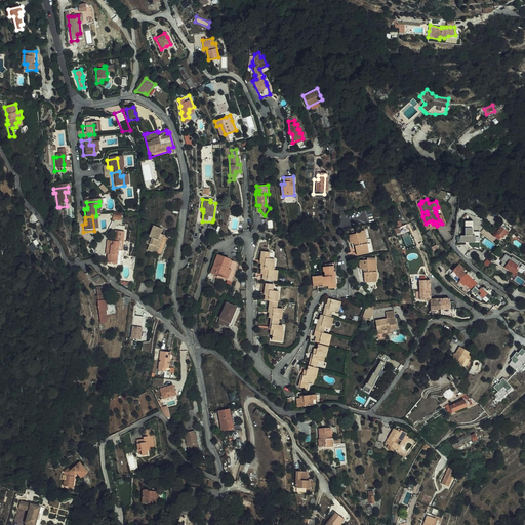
[(458,235),(457,242),(475,243),(475,236),(474,236),(474,221),(466,221),(465,236),(458,235)]
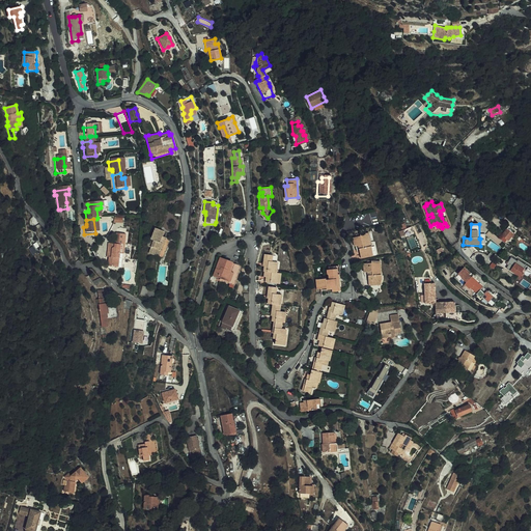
[(164,257),(170,240),(163,236),(165,231),(156,227),(151,239),(154,240),(149,252),(164,257)]
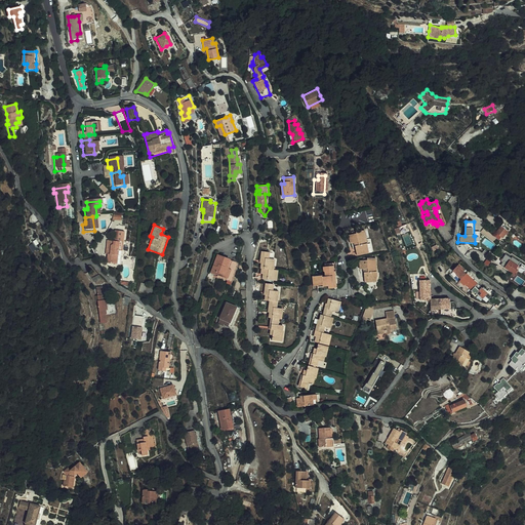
[(503,238),(509,232),(502,227),(497,233),(503,238)]
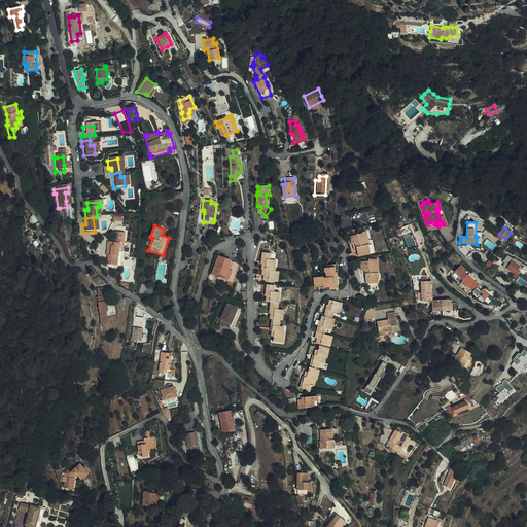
[(371,251),(370,244),(369,244),(365,231),(359,233),(359,232),(354,233),(355,235),(351,236),(353,244),(359,243),(359,246),(357,247),(359,253),(371,251)]
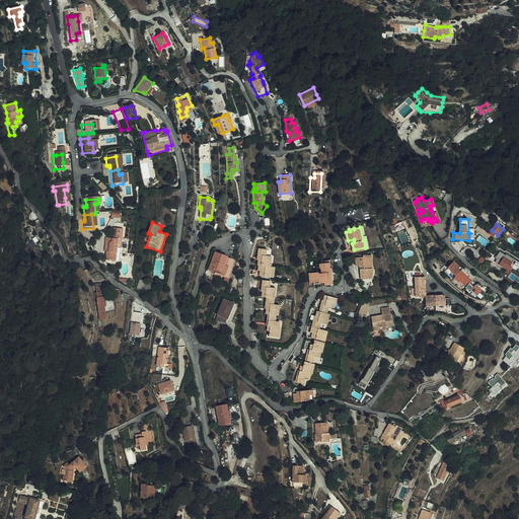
[(118,249),(122,249),(122,240),(121,240),(121,230),(114,230),(113,235),(115,236),(115,240),(113,240),(113,243),(105,243),(105,248),(107,248),(106,253),(106,262),(114,263),(115,248),(118,249)]
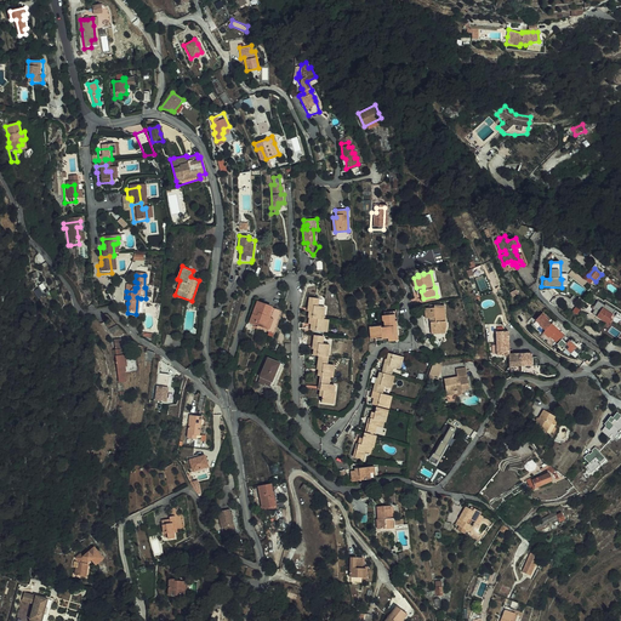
[(478,281),(477,281),(480,291),(488,289),(484,280),(484,279),(483,278),(482,278),(480,278),(479,279),(478,280),(478,281)]
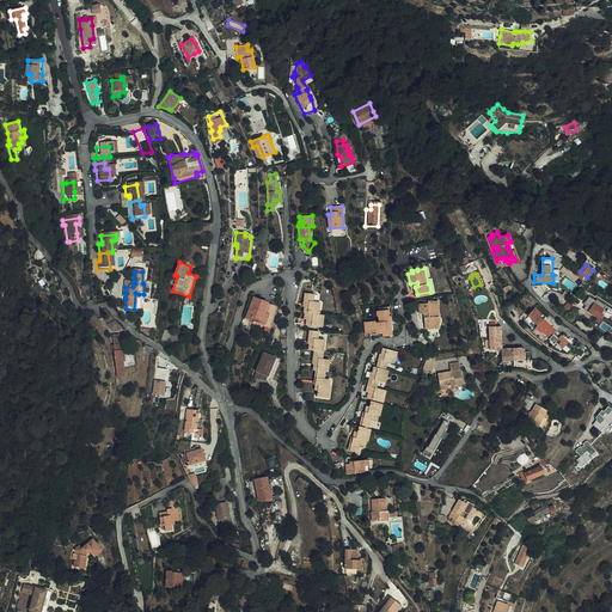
[(38,282),(34,286),(38,293),(43,289),(38,282)]
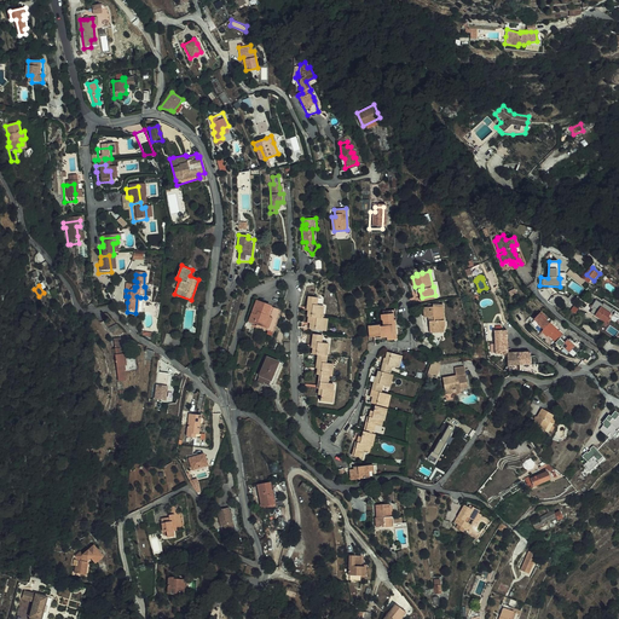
[(310,316),(311,316),(310,322),(312,322),(311,329),(328,331),(330,318),(324,317),(325,306),(325,305),(318,304),(319,296),(313,295),(311,295),(308,308),(310,308),(310,316)]
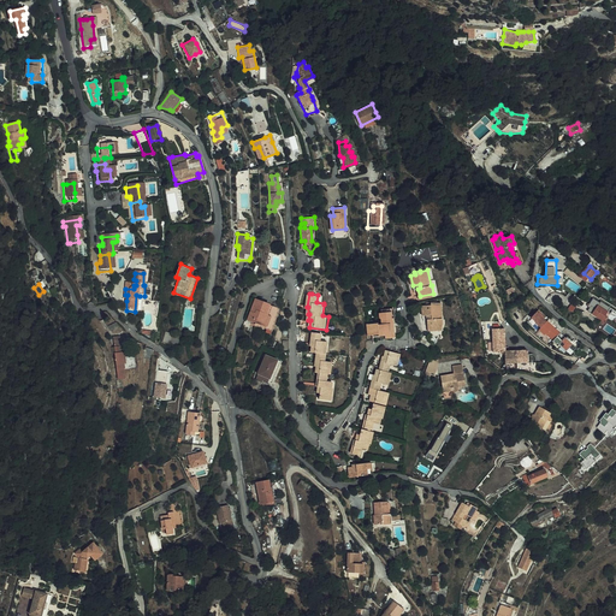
[(254,298),(247,320),(256,323),(255,325),(256,325),(261,326),(270,329),(277,306),(254,298)]
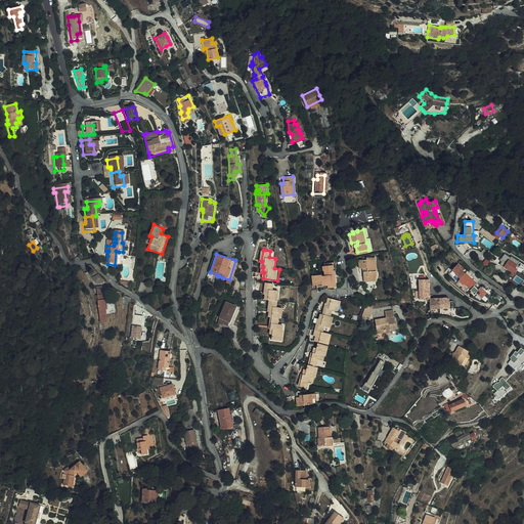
[(364,271),(364,278),(377,277),(376,268),(375,268),(373,257),(366,258),(366,257),(361,258),(361,260),(358,261),(359,269),(365,268),(365,271),(364,271)]
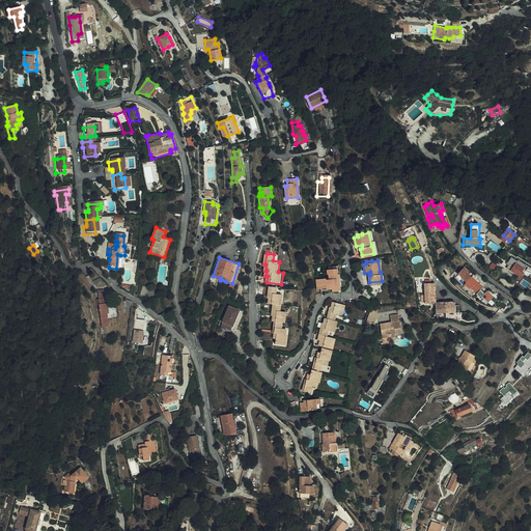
[(511,270),(522,277),(525,273),(522,271),(524,269),(515,263),(511,270)]
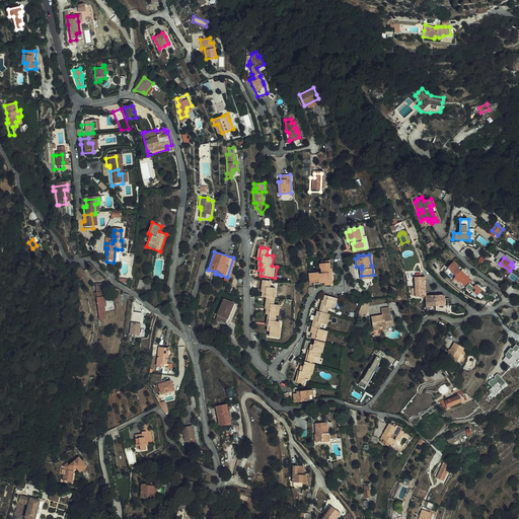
[(332,282),(330,260),(321,261),(321,264),(319,264),(320,268),(321,268),(321,273),(318,273),(318,272),(309,273),(310,283),(317,282),(317,283),(332,282)]
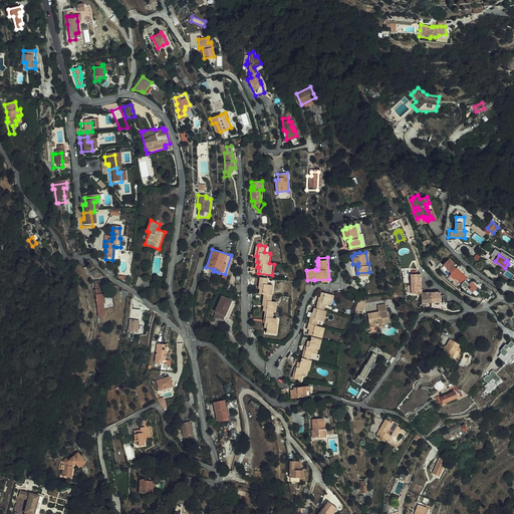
[(451,266),(455,269),(456,268),(457,266),(449,259),(448,260),(453,264),(451,266)]
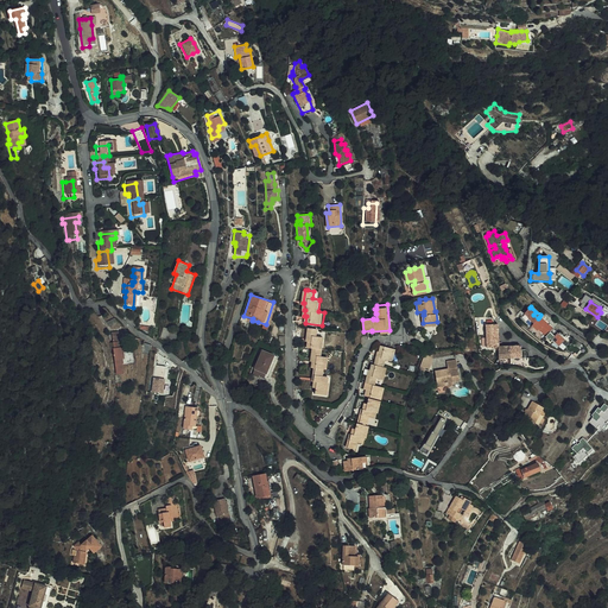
[(552,328),(552,329),(539,317),(538,318),(533,315),(536,312),(530,308),(523,315),(530,321),(529,321),(533,324),(531,325),(538,331),(539,330),(552,341),(553,340),(561,346),(565,340),(552,328)]
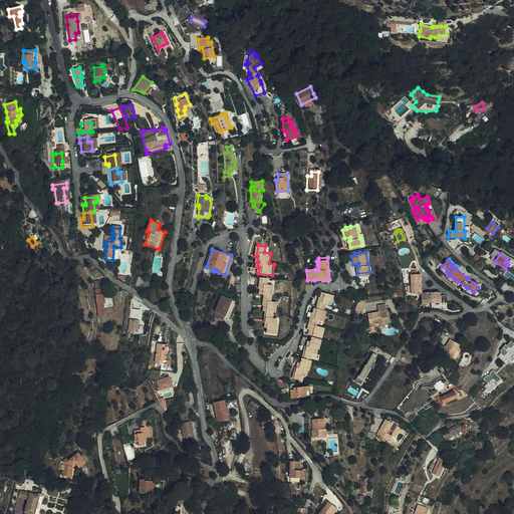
[(412,294),(422,293),(420,274),(411,275),(412,294)]
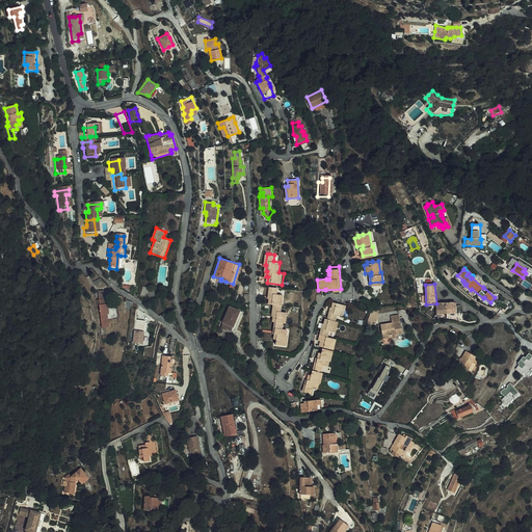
[(268,303),(273,303),(282,304),(283,294),(276,293),(276,287),(269,286),(268,297),(269,297),(268,303)]
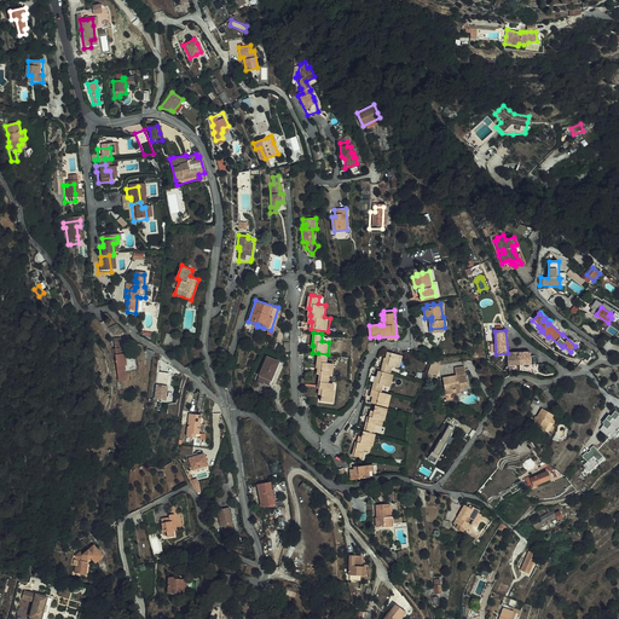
[(386,357),(385,363),(383,363),(381,371),(391,372),(392,364),(399,366),(401,354),(387,351),(386,357)]
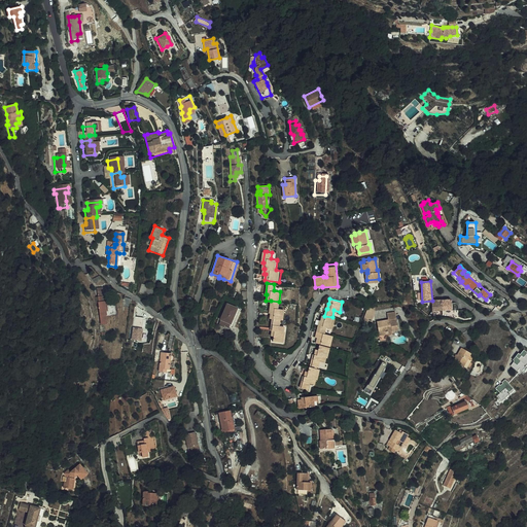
[(452,310),(452,300),(432,301),(432,311),(452,310)]
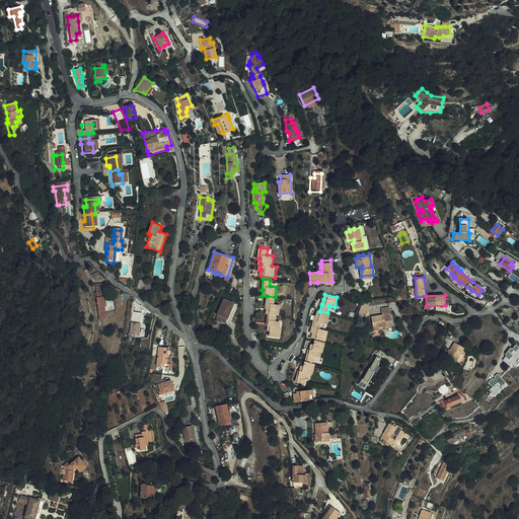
[(280,304),(274,303),(275,297),(267,296),(266,307),(267,307),(266,313),(269,313),(277,314),(280,314),(280,304)]
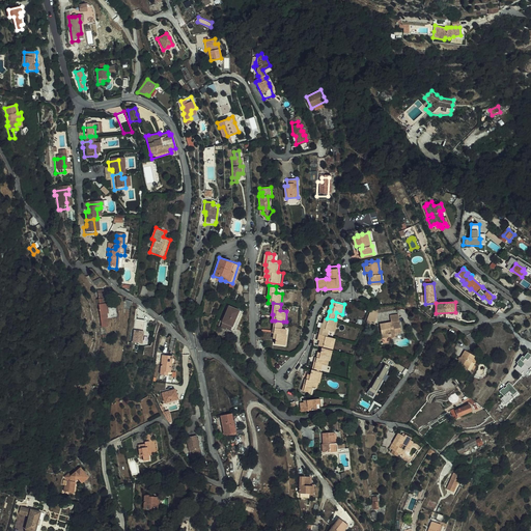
[(111,318),(109,318),(110,323),(120,320),(117,304),(107,306),(107,308),(108,309),(109,309),(111,318)]
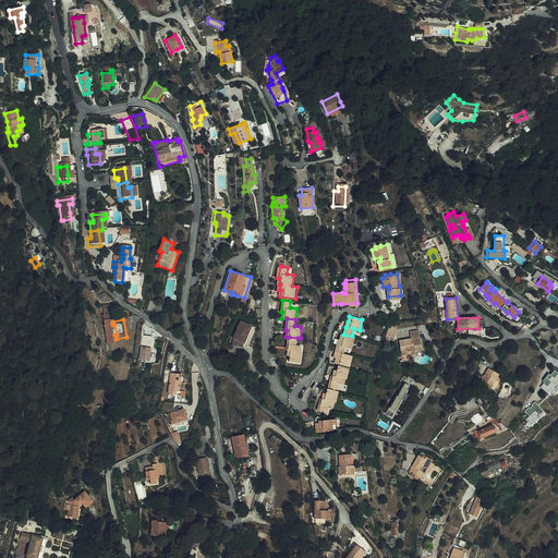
[(243,342),(250,326),(239,322),(233,339),(243,342)]
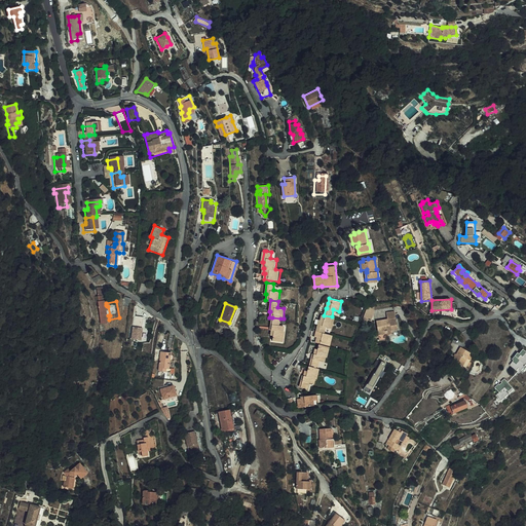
[(109,320),(108,315),(107,306),(106,305),(104,306),(100,307),(104,329),(110,327),(109,320)]
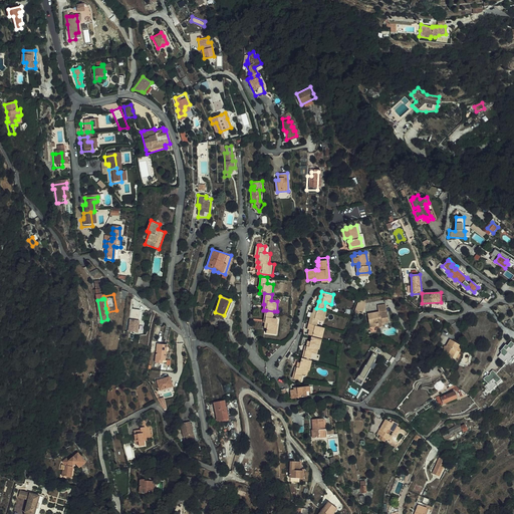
[(233,301),(230,300),(224,315),(215,312),(213,317),(218,319),(219,317),(227,319),(233,301)]
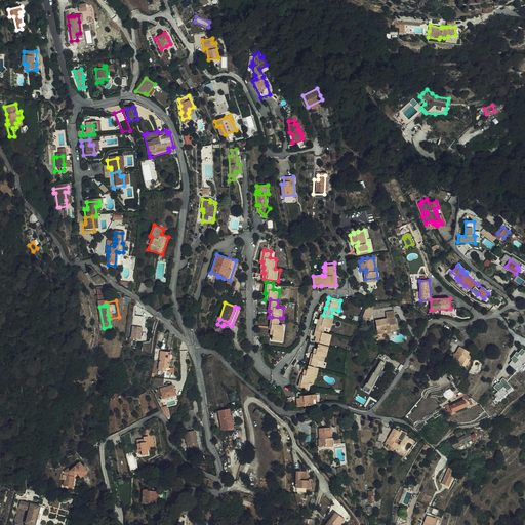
[(385,320),(385,319),(375,320),(376,327),(380,327),(380,330),(385,329),(386,332),(391,331),(391,330),(397,329),(394,311),(387,312),(388,318),(389,318),(390,320),(385,320)]
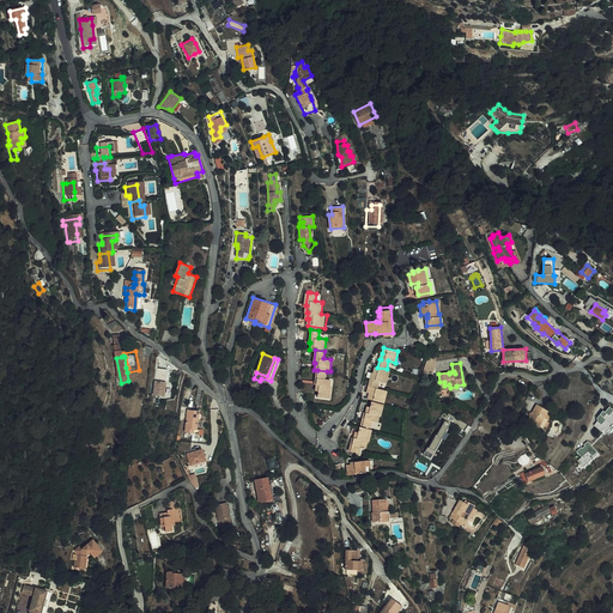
[(374,378),(371,378),(370,386),(378,388),(381,380),(388,381),(389,369),(387,369),(377,368),(376,366),(375,372),(374,378)]
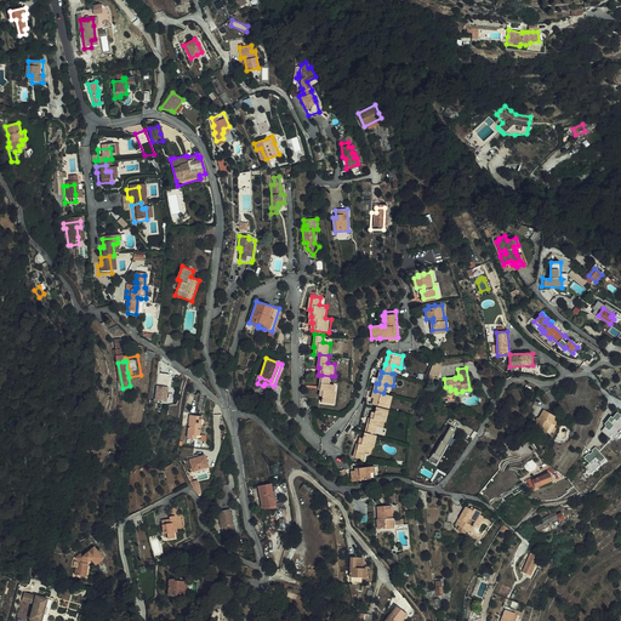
[(170,375),(160,374),(155,402),(165,403),(167,386),(169,386),(170,379),(169,379),(170,375)]
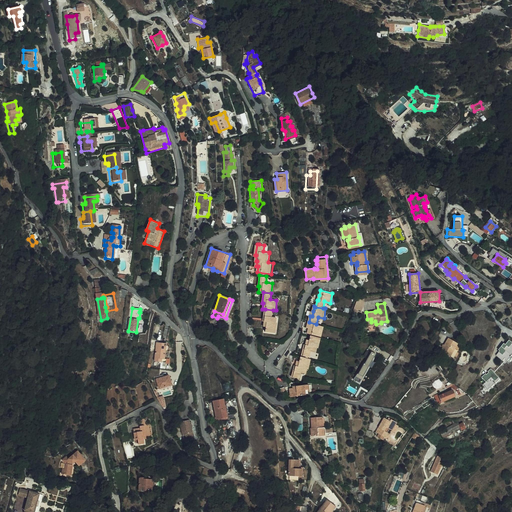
[(272,316),(273,310),(265,309),(264,321),(265,321),(264,327),(267,327),(266,331),(277,333),(278,322),(277,322),(277,316),(272,316)]
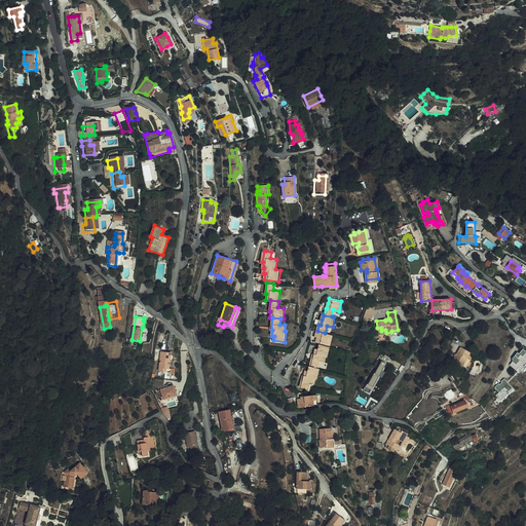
[(320,337),(318,342),(331,345),(333,334),(325,333),(317,331),(316,336),(318,337),(320,337)]
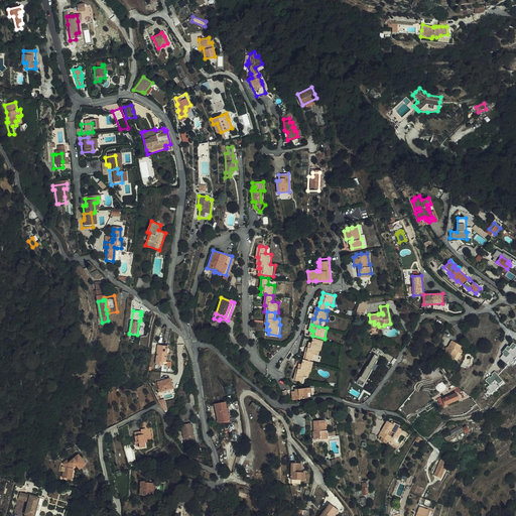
[(313,343),(310,343),(309,348),(308,353),(306,353),(305,358),(313,360),(315,354),(319,355),(320,350),(323,351),(325,340),(314,339),(313,343)]
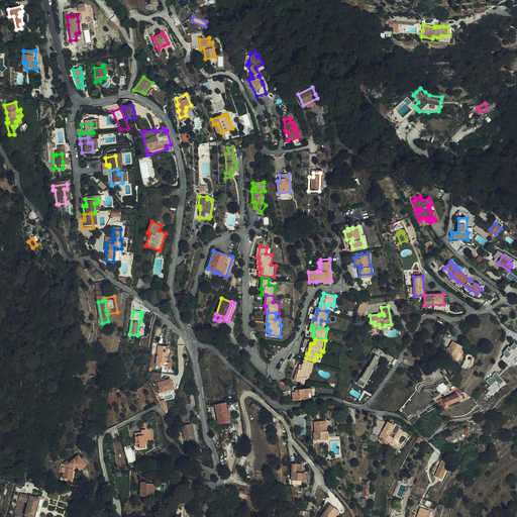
[(460,346),(451,341),(447,349),(446,351),(444,354),(446,356),(445,358),(453,363),(458,351),(462,352),(464,350),(459,347),(460,346)]
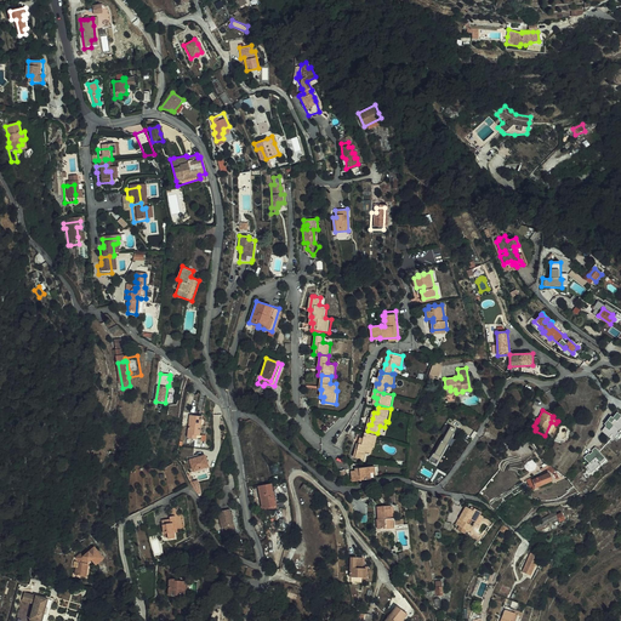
[(602,431),(613,440),(620,431),(620,415),(617,412),(613,417),(611,416),(604,425),(607,426),(602,431)]
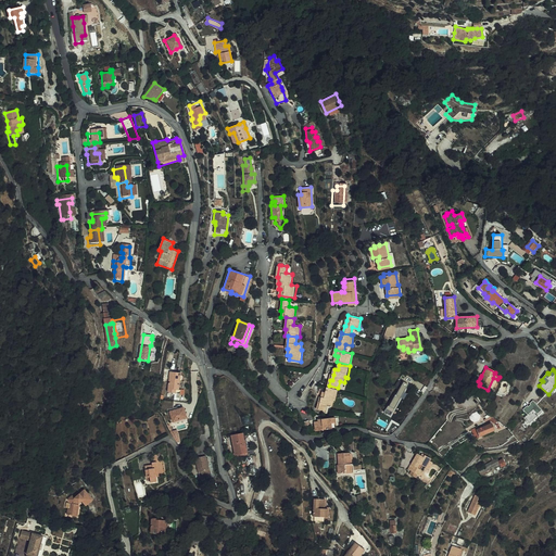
[(169,371),(167,393),(178,393),(178,394),(182,394),(182,391),(178,390),(179,380),(180,376),(180,373),(169,371)]
